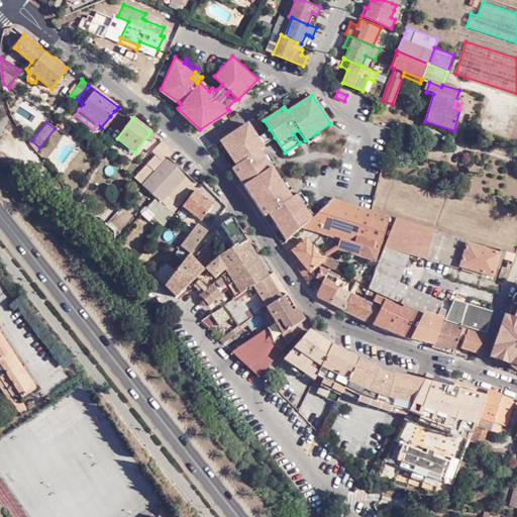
[(247,122),(220,141),(235,165),(235,166),(231,168),(264,216),(268,214),(286,240),(311,218),(303,206),(295,195),(291,198),(283,203),(279,198),(288,192),(280,180),(272,168),(264,156),(260,150),(264,147),(263,145),(257,137),(247,122)]
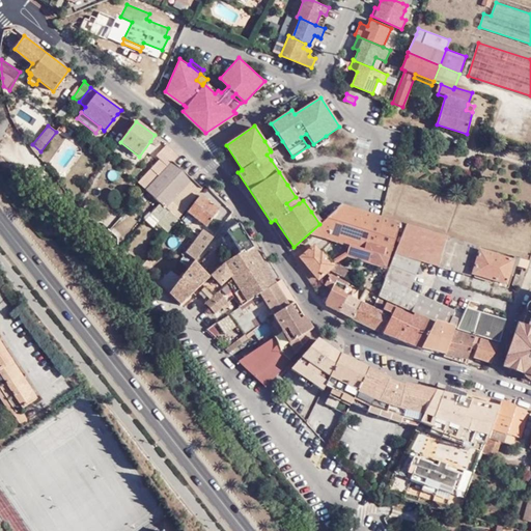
[(277,133),(264,141),(270,149),(282,141),(277,133)]
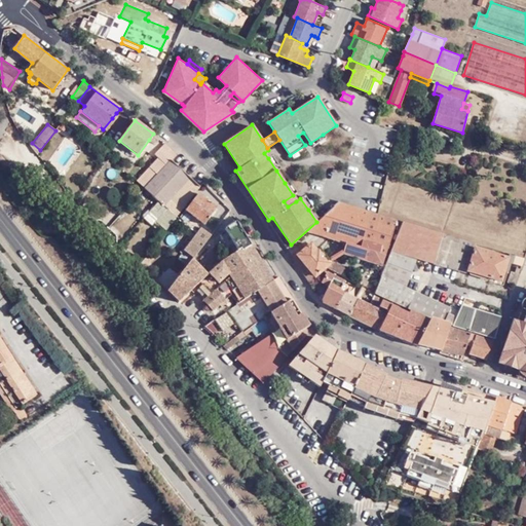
[(153,134),(149,140),(153,144),(157,143),(160,139),(153,134)]
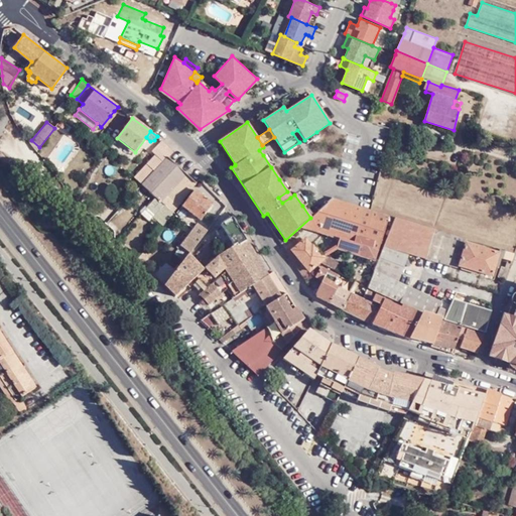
[(316,132),(304,140),(307,144),(319,136),(316,132)]
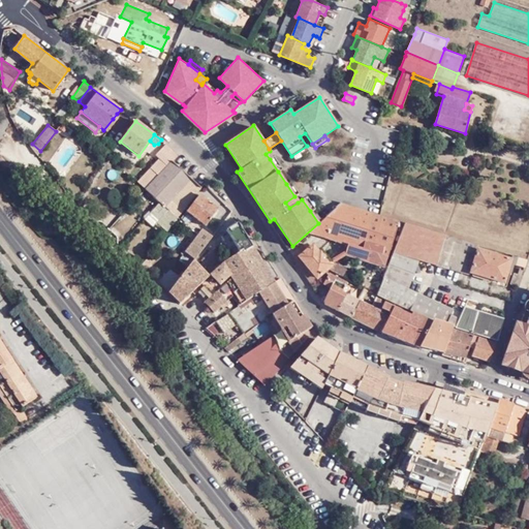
[(156,223),(165,232),(200,187),(173,162),(178,156),(166,144),(155,155),(159,158),(137,181),(159,203),(144,220),(151,227),(156,223)]
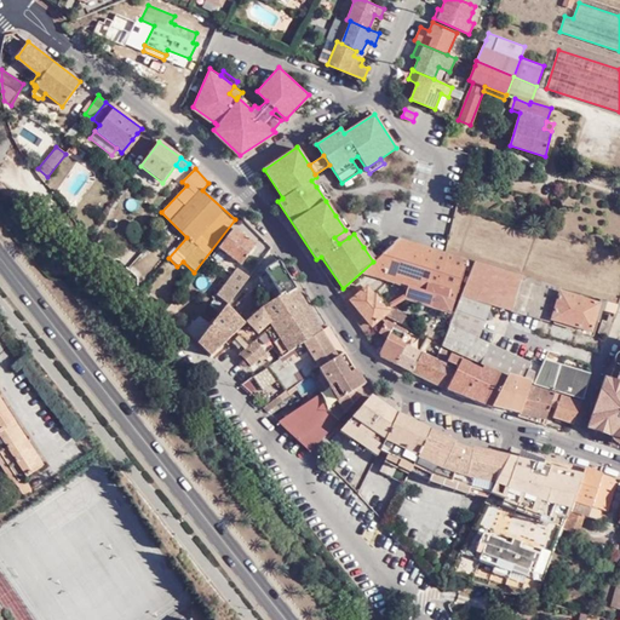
[(320,183),(316,187),(326,201),(331,197),(320,183)]
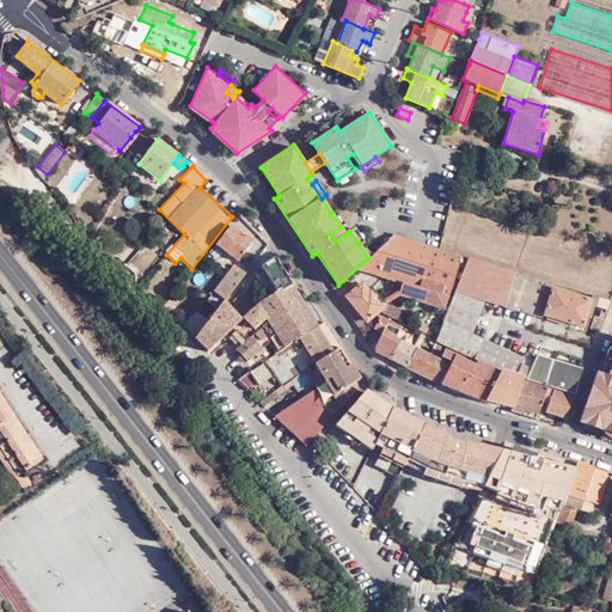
[(336,209),(331,213),(341,227),(346,224),(336,209)]
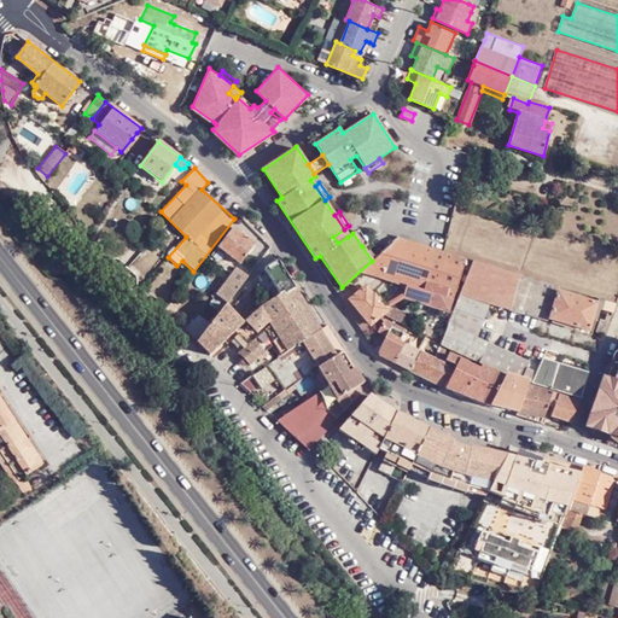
[(239,264),(255,244),(234,227),(219,246),(239,264)]
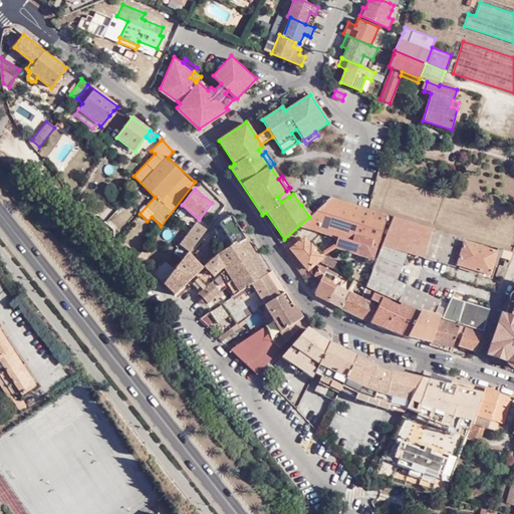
[(289,197),(286,191),(277,197),(281,202),(289,197)]
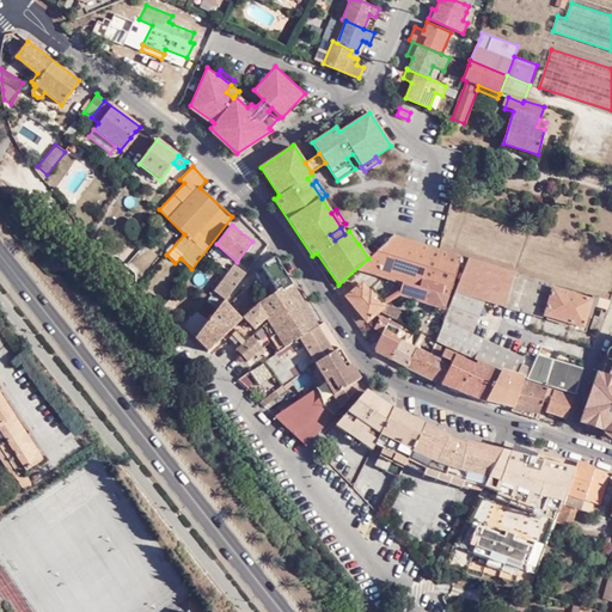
[(355,227),(349,231),(359,244),(363,240),(355,227)]
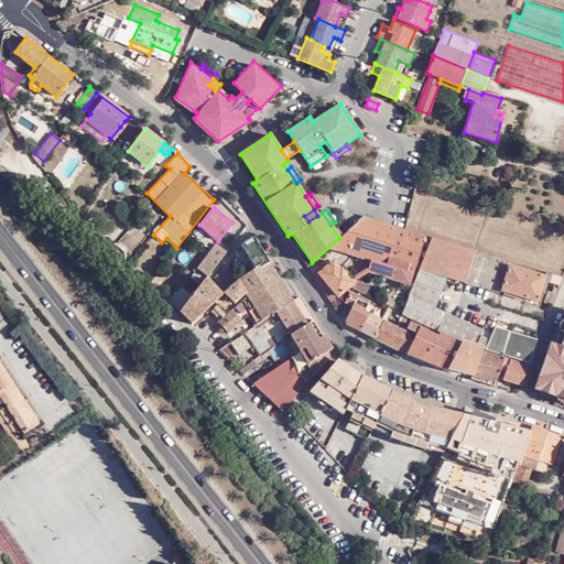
[(364,216),(328,248),(357,257),(370,261),(368,270),(367,272),(409,285),(423,242),(425,234),(420,232),(408,228),(364,216)]
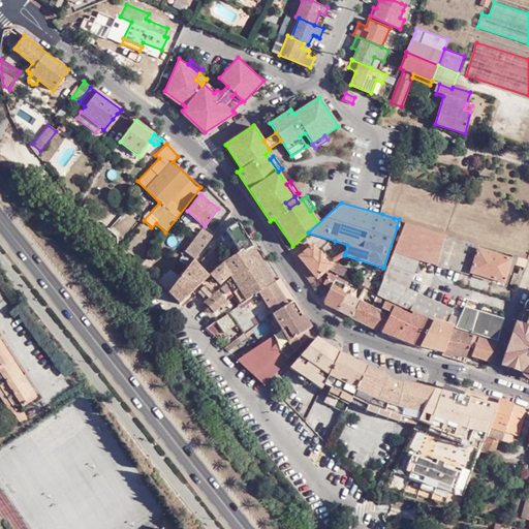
[(399,219),(397,227),(402,228),(405,221),(399,219)]
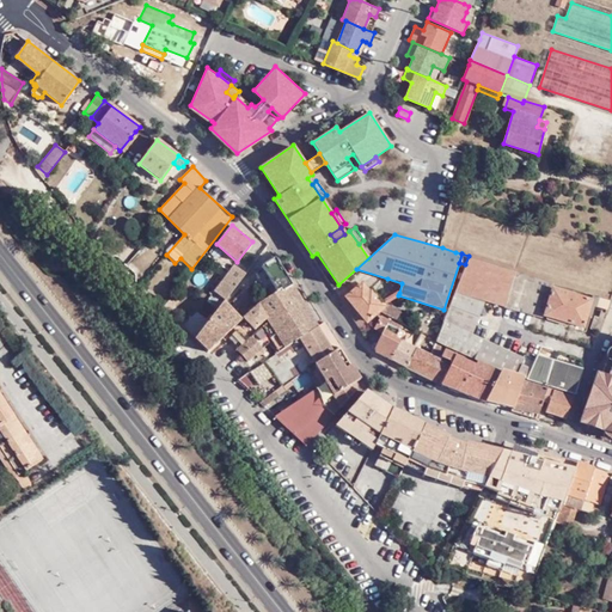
[(469,256),(465,264),(456,289),(479,297),(490,263),(469,256)]
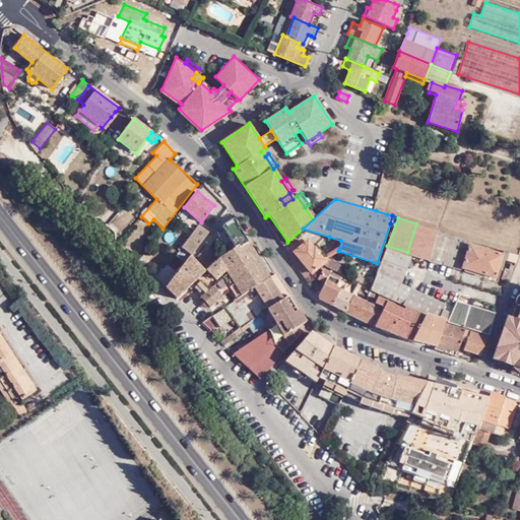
[(248,242),(234,218),(224,223),(216,234),(220,238),(224,244),(231,251),(248,242)]
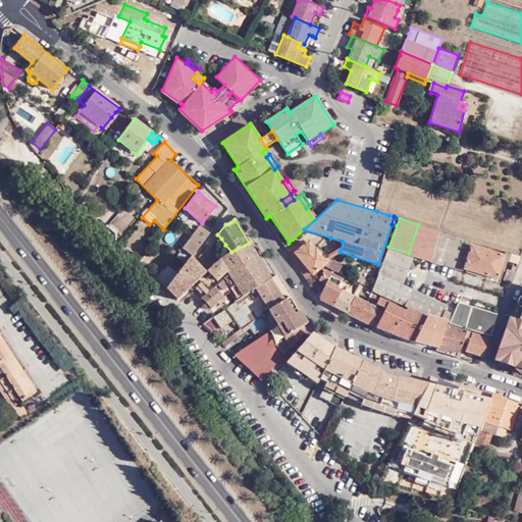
[(428,259),(436,230),(418,224),(409,253),(415,255),(428,259)]
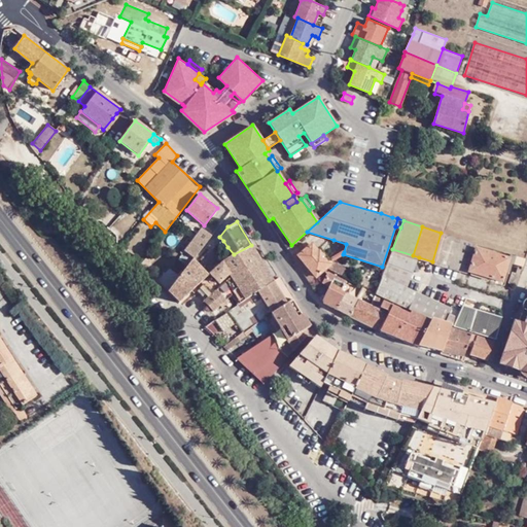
[(197,255),(211,236),(201,227),(184,250),(195,257),(197,255)]
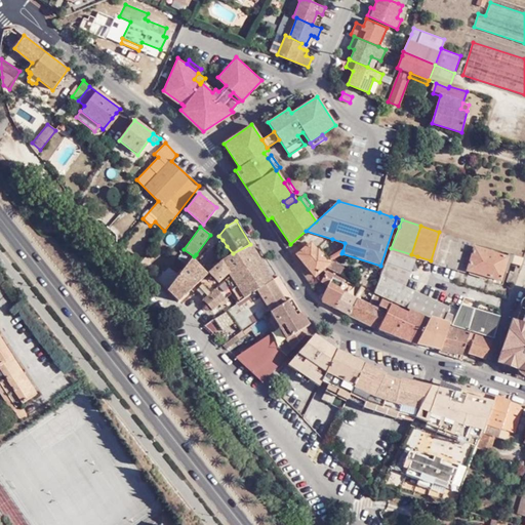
[(456,237),(439,232),(431,260),(447,266),(456,237)]
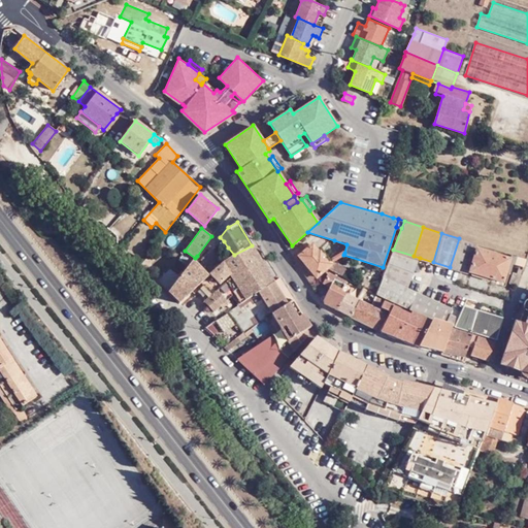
[(516,285),(526,259),(510,254),(509,257),(475,246),(475,243),(459,238),(450,267),(502,283),(507,264),(518,266),(516,272),(513,271),(509,283),(516,285)]
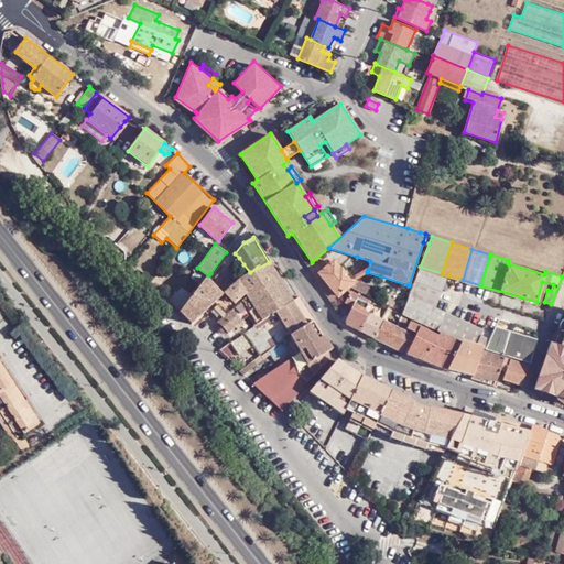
[(357,257),(355,266),(368,270),(370,261),(357,257)]
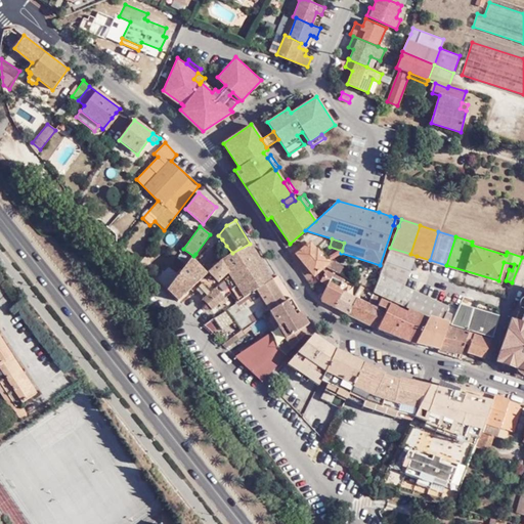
[(222,239),(220,241),(218,243),(223,249),(226,246),(222,239)]
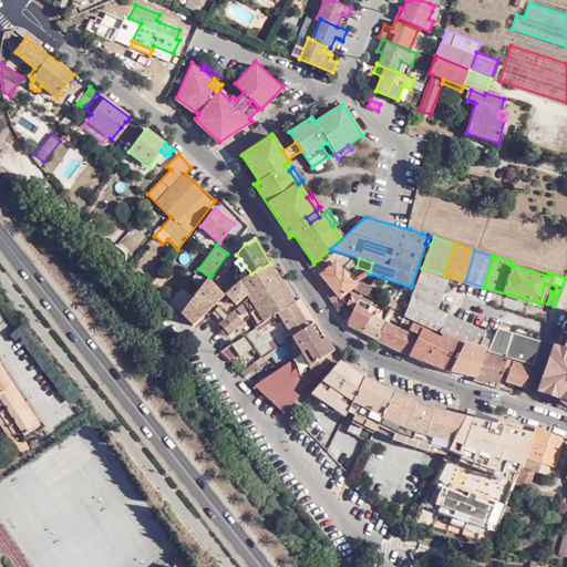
[(369,297),(372,290),(360,282),(358,285),(343,266),(340,268),(334,261),(319,274),(339,299),(351,288),(369,297)]
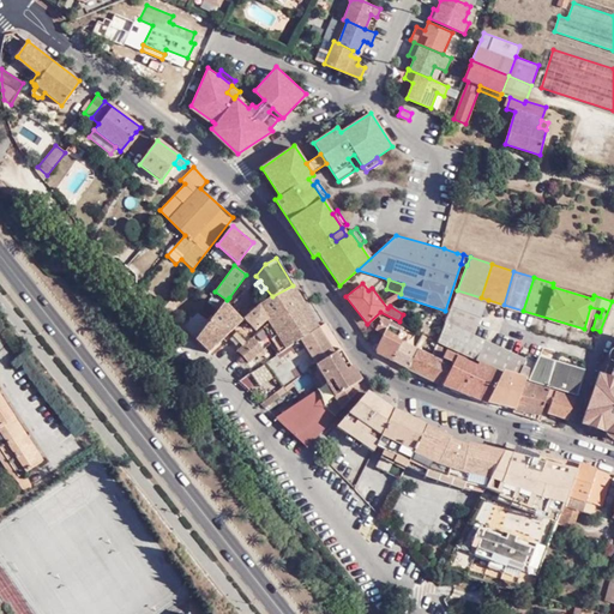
[(233,329),(245,343),(268,321),(264,318),(299,295),(293,286),(272,296),(269,299),(264,301),(257,306),(258,307),(244,320),(233,329)]
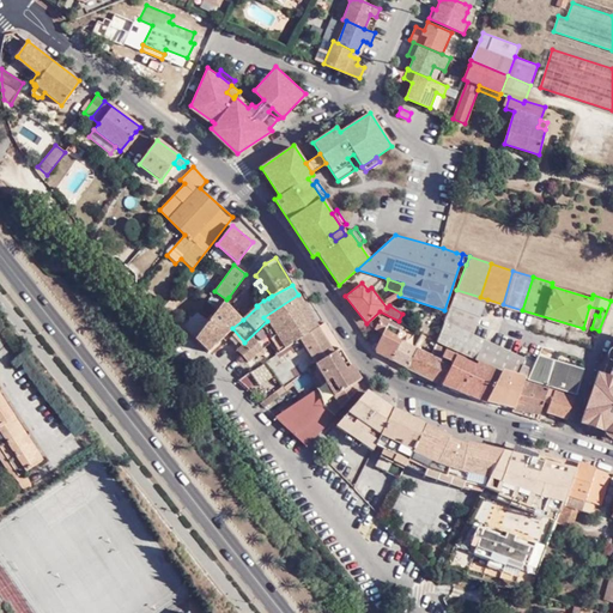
[(456,290),(450,304),(475,315),(480,297),(456,290)]
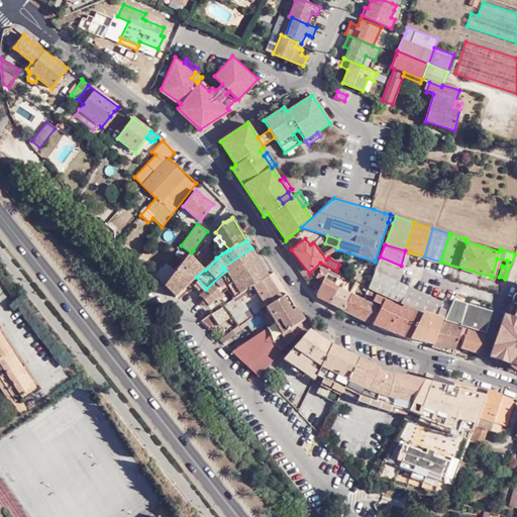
[(137,260),(141,264),(150,251),(145,247),(137,260)]
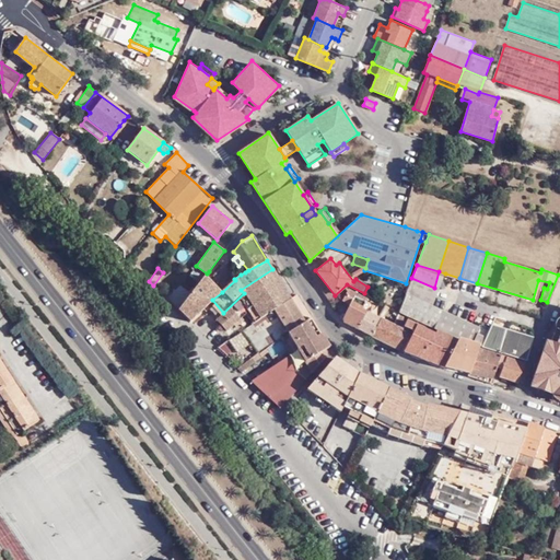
[(276,307),(290,299),(272,269),(241,290),(244,293),(223,313),(217,319),(226,330),(245,314),(248,316),(255,311),(259,318),(276,307)]
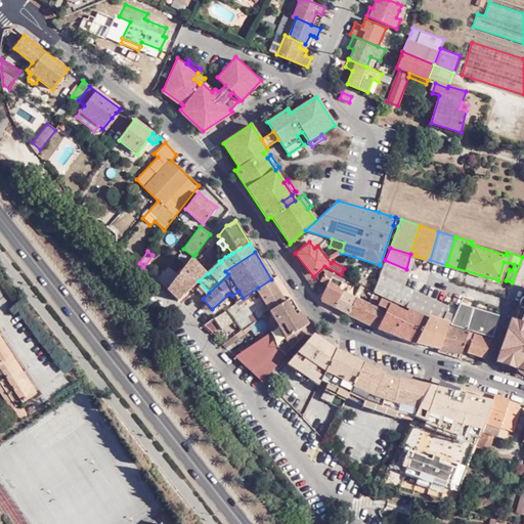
[(410,270),(417,256),(410,254),(406,269),(410,270)]
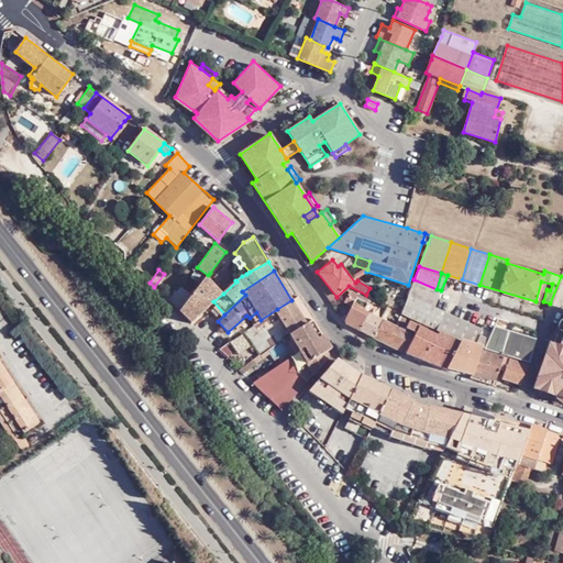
[(187,301),(179,312),(190,322),(210,304),(213,301),(223,294),(207,276),(194,293),(187,301)]
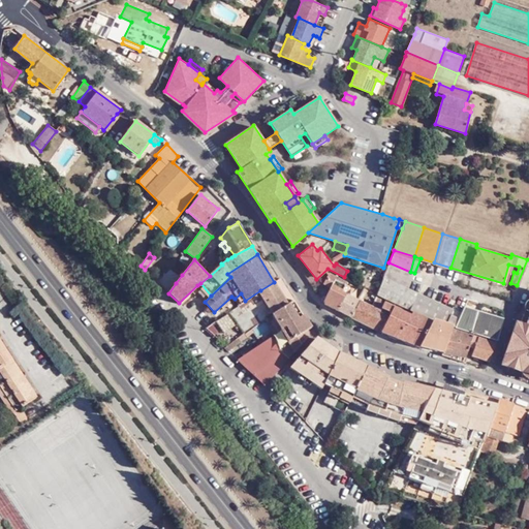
[(409,287),(414,273),(410,272),(389,262),(383,276),(409,287)]
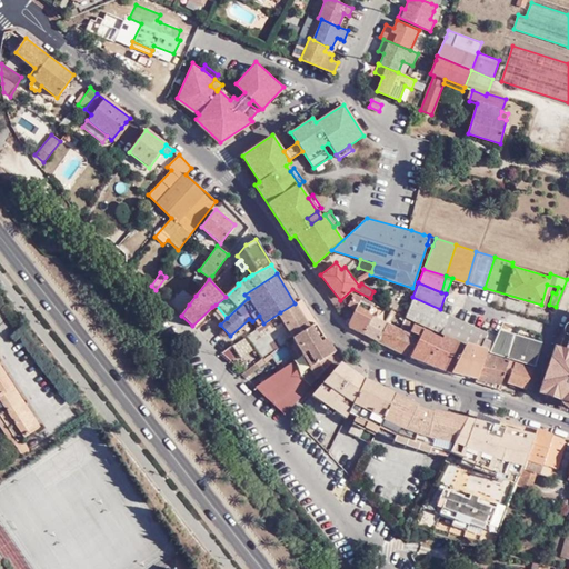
[(186,302),(189,305),(196,296),(192,293),(186,302)]
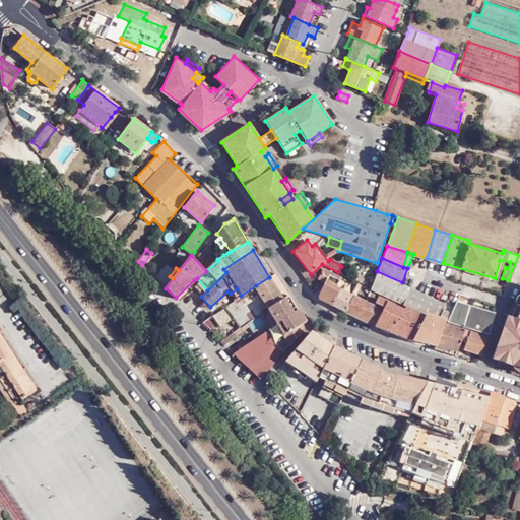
[(324,282),(317,297),(332,305),(340,289),(344,279),(324,268),(319,279),(324,282)]
